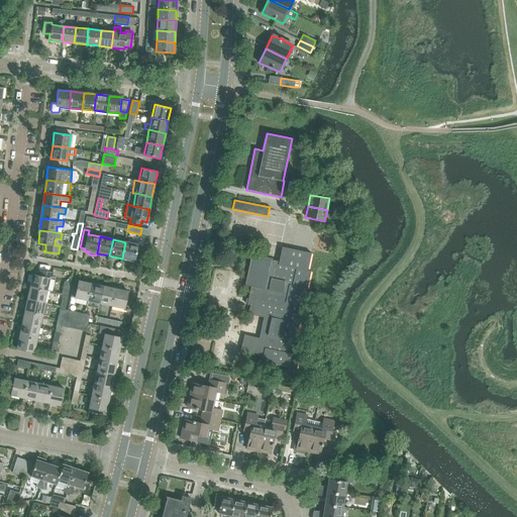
[(125,242),(122,259),(134,261),(137,244),(125,242)]
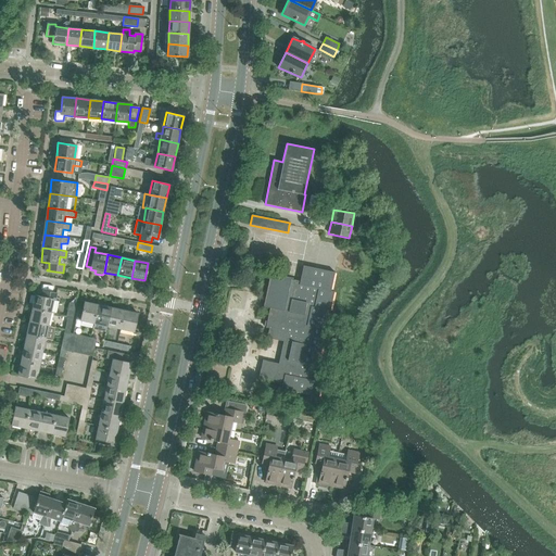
[(261,369),(258,378),(282,383),(279,396),(280,397),(281,395),(294,399),(293,400),(294,400),(297,393),(303,394),(318,397),(318,396),(317,396),(320,383),(321,383),(321,382),(311,380),(313,366),(318,367),(318,366),(317,366),(320,348),(325,349),(326,348),(324,348),(328,331),(329,331),(330,330),(321,328),(325,311),(330,312),(330,311),(329,311),(332,293),(335,293),(335,292),(329,291),(333,274),(335,274),(335,273),(315,268),(303,266),(303,267),(304,267),(301,281),(300,281),(294,280),(293,283),(290,282),(291,278),(270,274),(270,275),(272,275),(266,297),(265,302),(264,306),(263,306),(263,307),(269,308),(267,321),(270,323),(269,327),(266,326),(266,327),(266,328),(269,328),(267,338),(268,338),(280,341),(280,340),(285,340),(277,373),(261,369)]
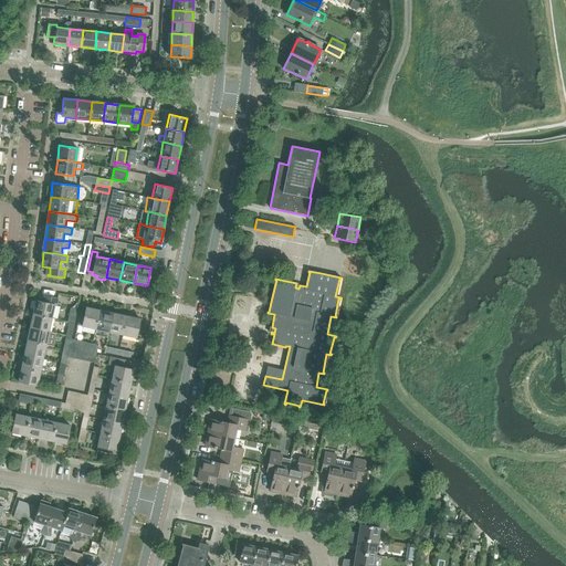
[(32,314),(52,318),(54,305),(56,305),(58,299),(43,295),(42,302),(35,301),(32,314)]
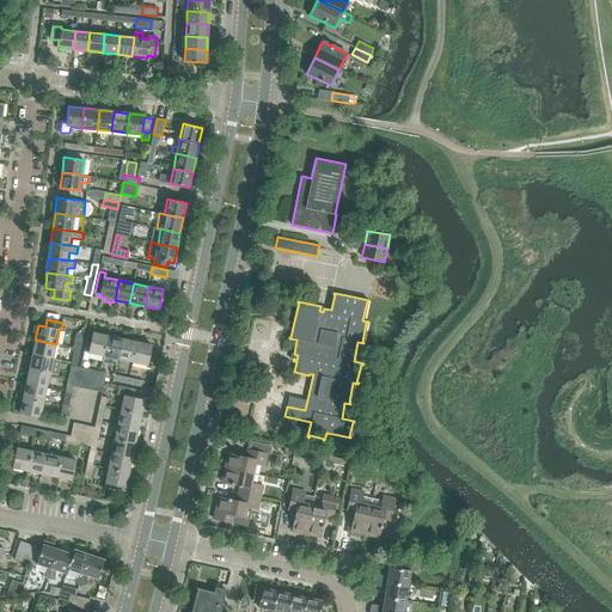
[(108,336),(92,332),(90,343),(86,342),(84,352),(103,356),(108,336)]
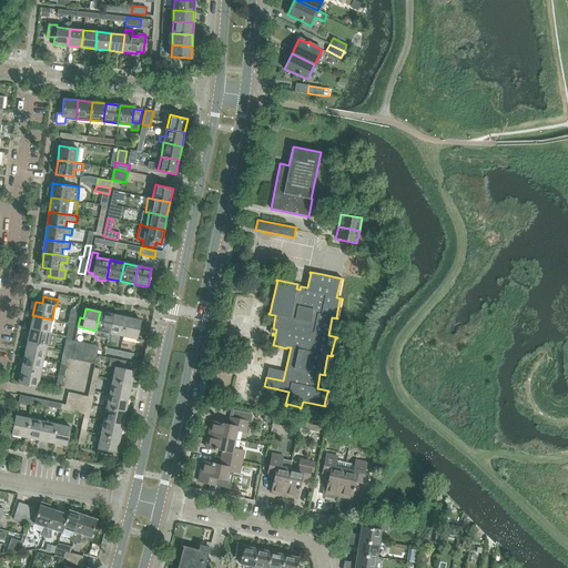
[(69,323),(74,324),(78,311),(71,310),(68,323),(69,323)]
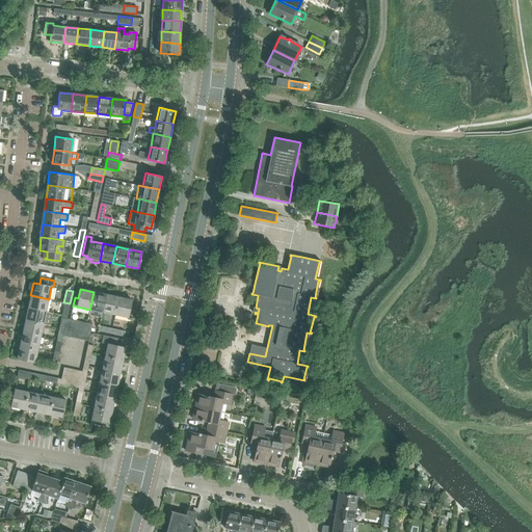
[(94,292),(89,310),(88,315),(101,317),(102,312),(106,294),(94,292)]
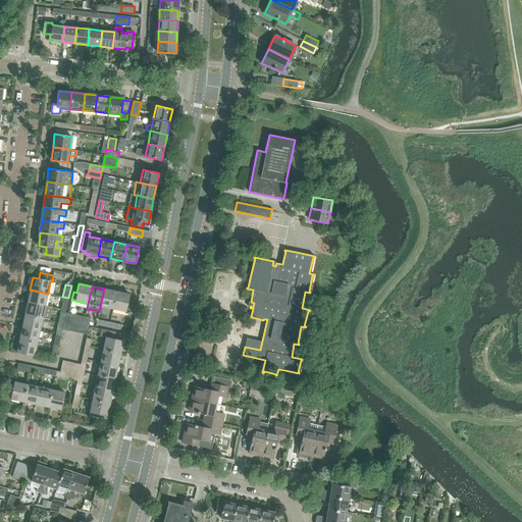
[(100,306),(113,309),(116,292),(104,289),(100,306)]
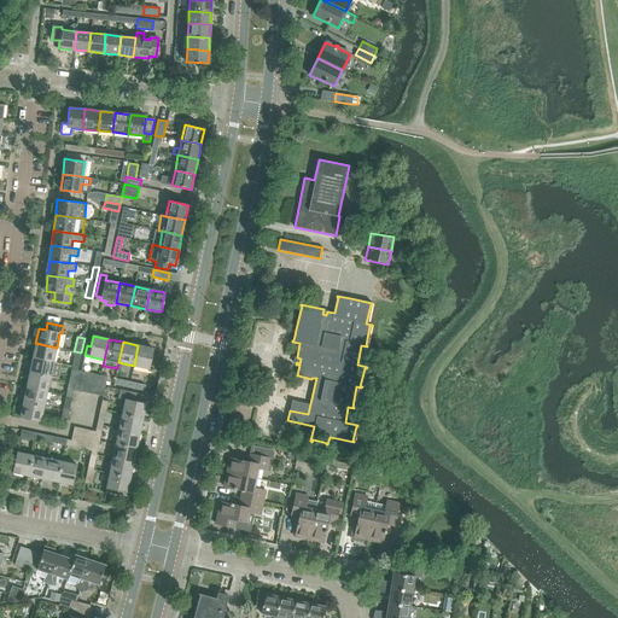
[(33,357),(53,362),(57,348),(35,343),(33,357)]
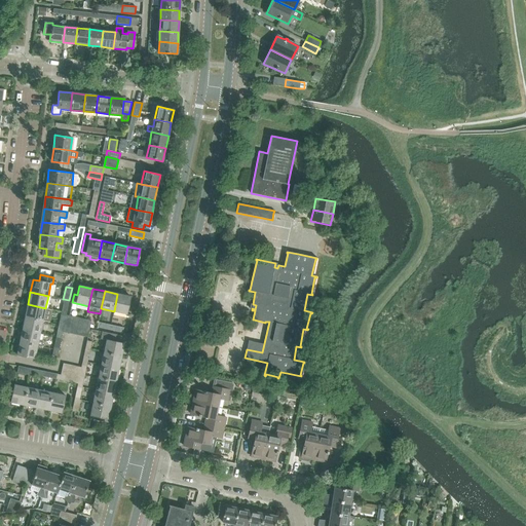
[(130,297),(117,294),(114,311),(126,314),(130,297)]
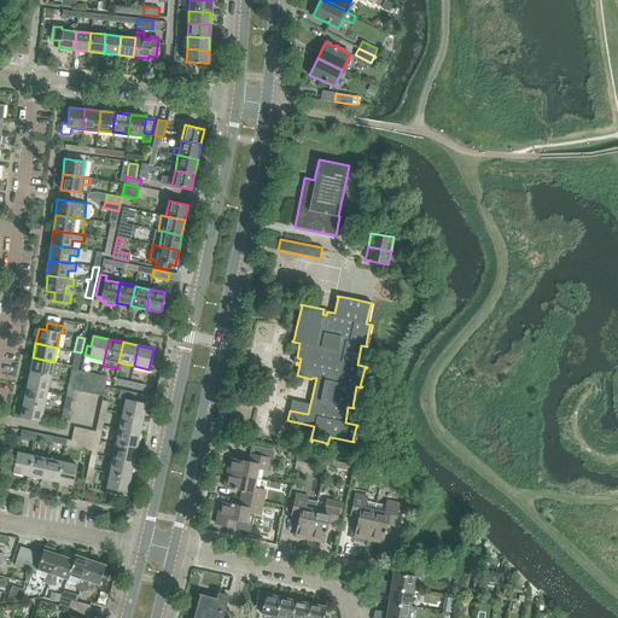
[(29,373),(50,377),(53,362),(33,357),(29,373)]
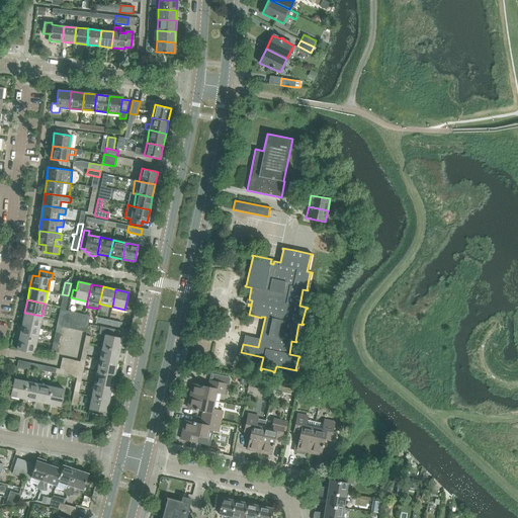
[(65,311),(63,319),(62,327),(69,328),(72,312),(65,311)]
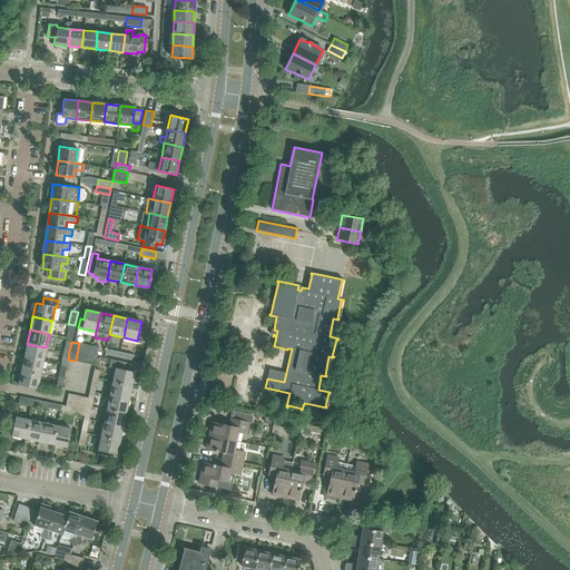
[(86,344),(79,343),(76,361),(82,363),(86,344)]
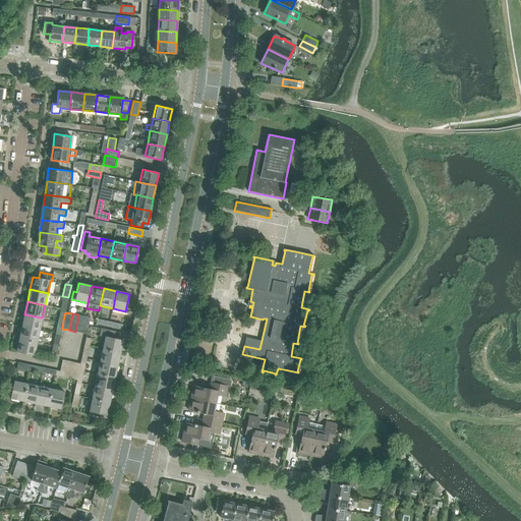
[(24,314),(22,327),(40,330),(42,317),(24,314)]
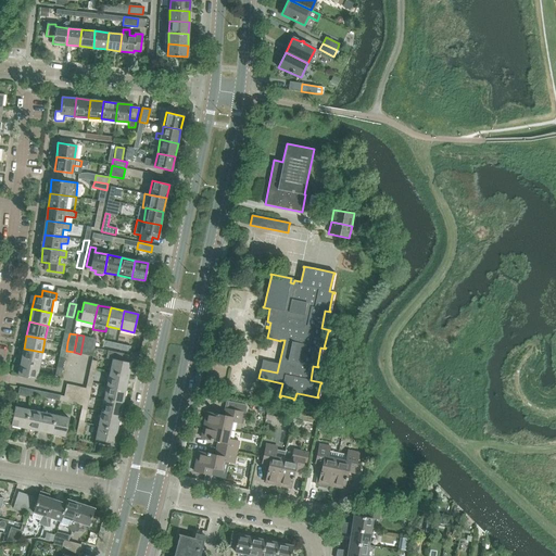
[(80,354),(86,355),(90,338),(84,336),(80,354)]
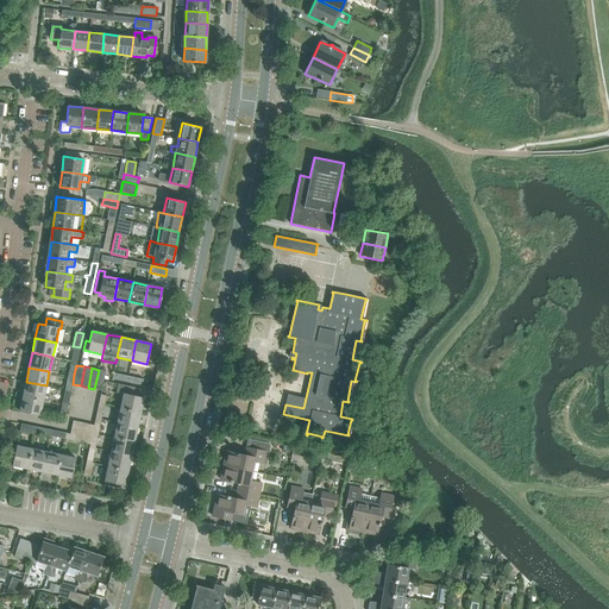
[(94,389),(101,390),(106,371),(99,370),(94,389)]
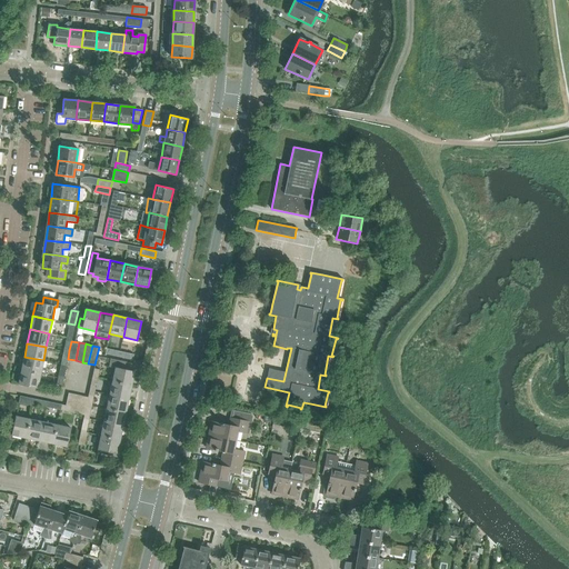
[(25,357),(21,370),(40,375),(43,360),(25,357)]
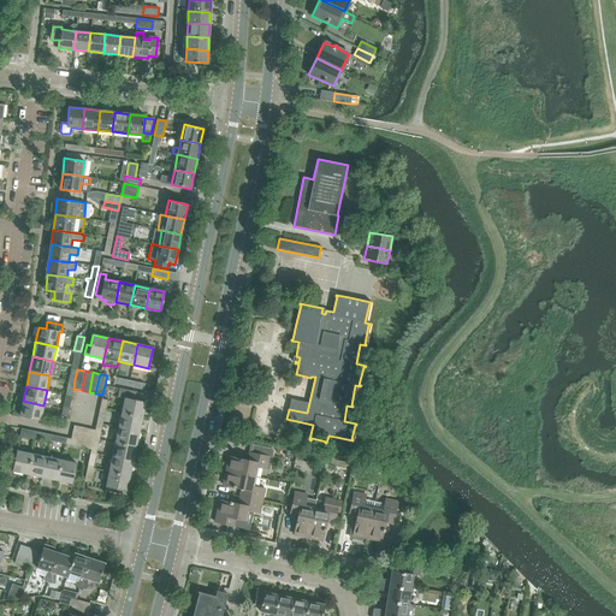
[(61,416),(66,419),(71,398),(65,397),(64,402),(61,402),(59,409),(63,410),(61,416)]
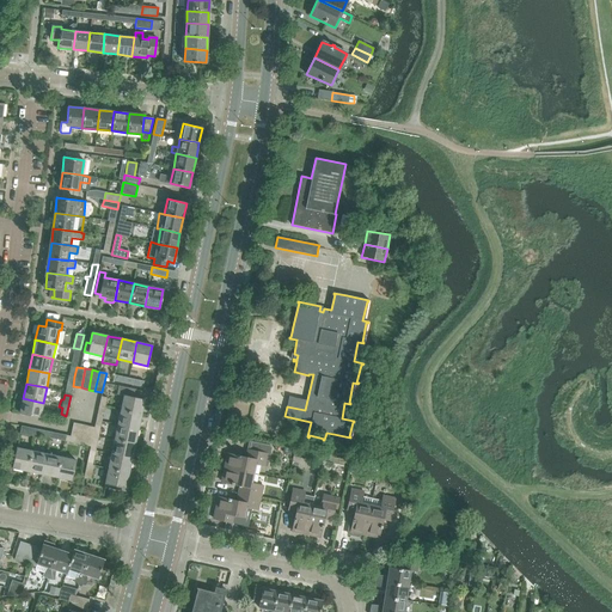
[(124,396),(121,410),(141,415),(145,399),(124,396)]
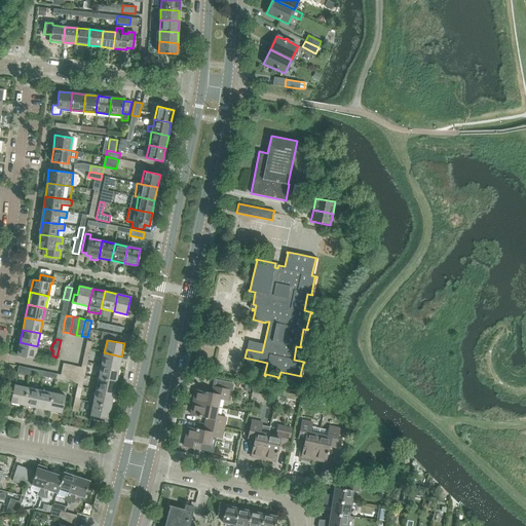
[(37,346),(20,342),(16,354),(34,359),(37,346)]
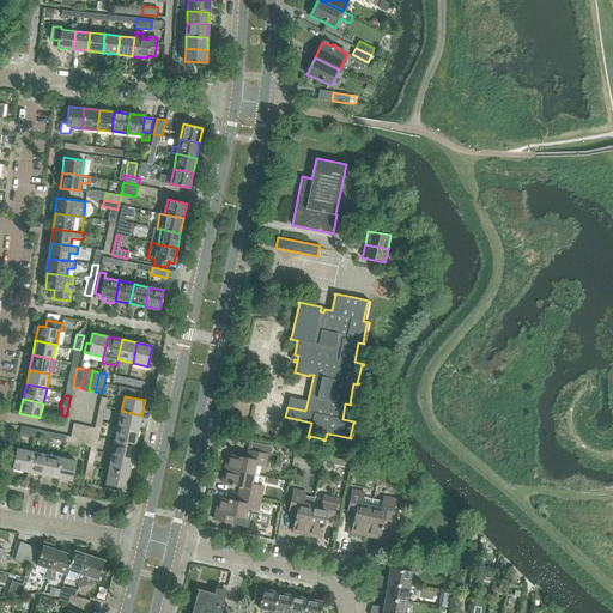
[(121,411),(117,425),(138,430),(141,416),(121,411)]
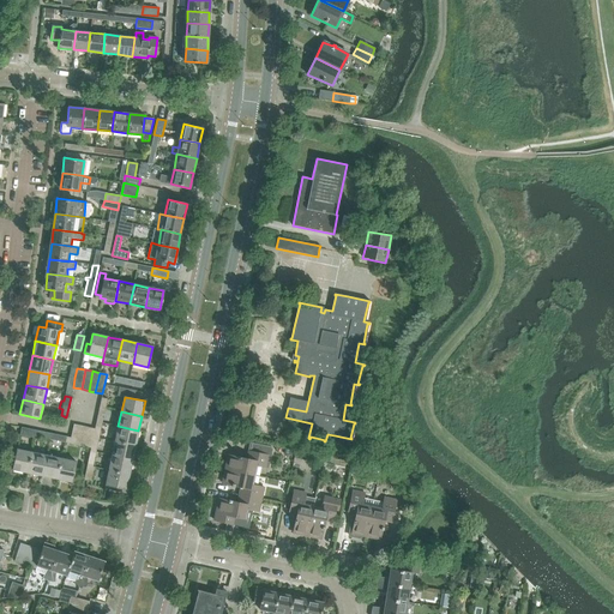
[(70,444),(77,445),(80,426),(73,425),(70,444)]
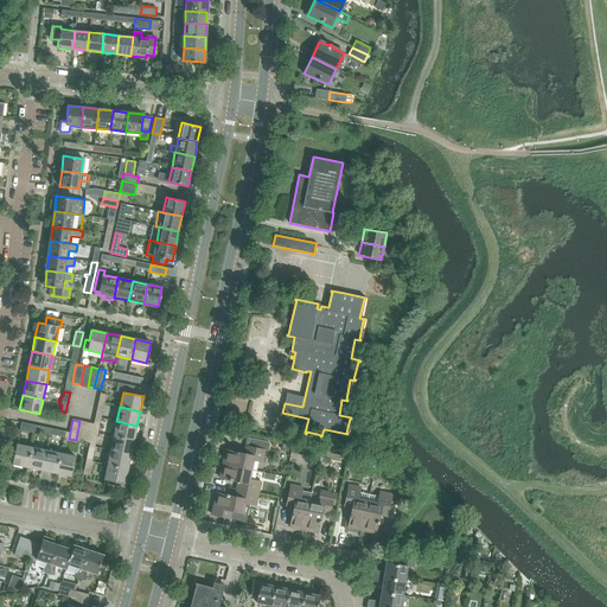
[(76,440),(83,441),(87,422),(80,421),(76,440)]
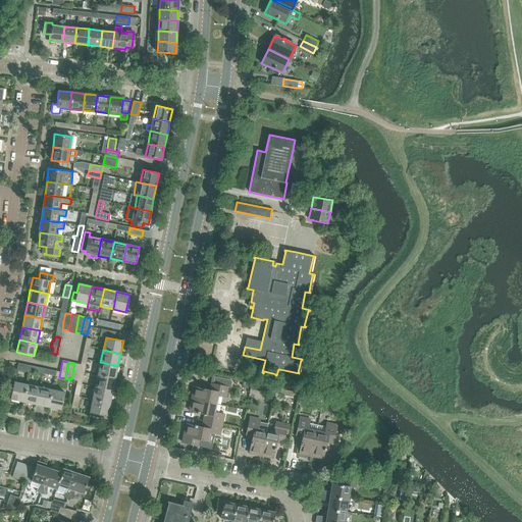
[(100,362),(98,374),(115,378),(117,366),(100,362)]
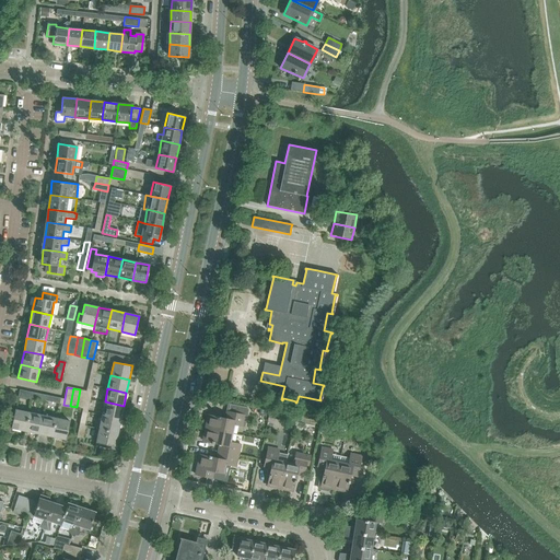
[(33,393),(20,389),(18,397),(32,399),(33,393)]
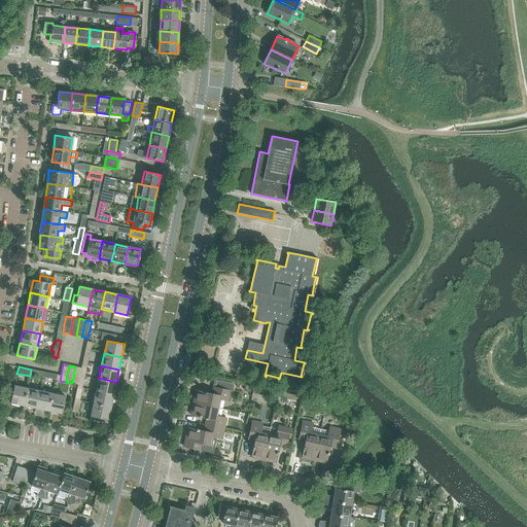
[(78,384),(79,376),(81,367),(75,366),(72,383),(78,384)]
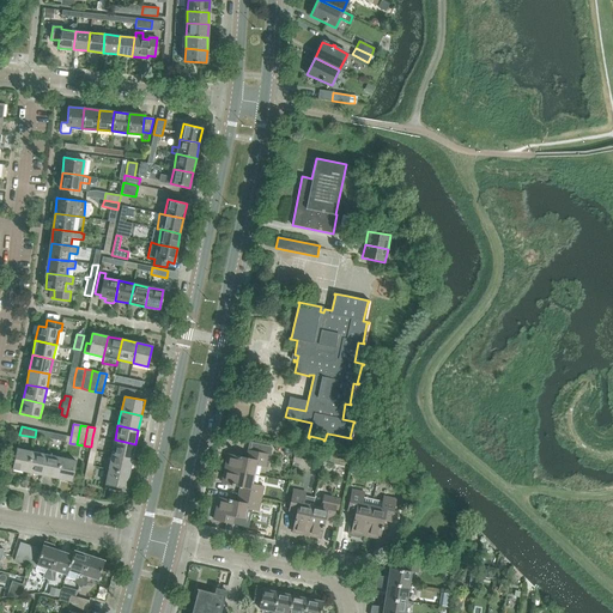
[(132,459),(135,444),(115,439),(111,455),(132,459)]
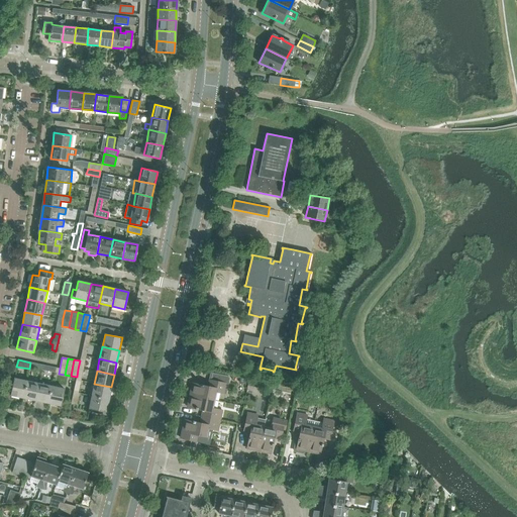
[(190,395),(214,400),(215,392),(225,394),(229,376),(211,372),(208,386),(193,383),(190,395)]
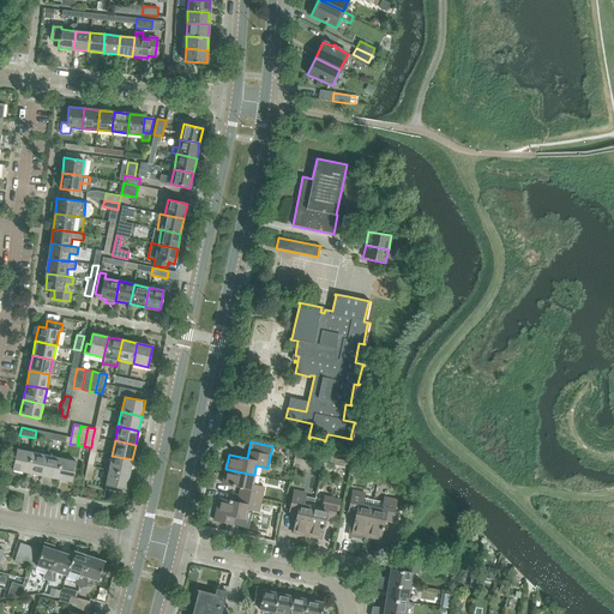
[(12,469),(28,473),(31,452),(17,449),(12,469)]
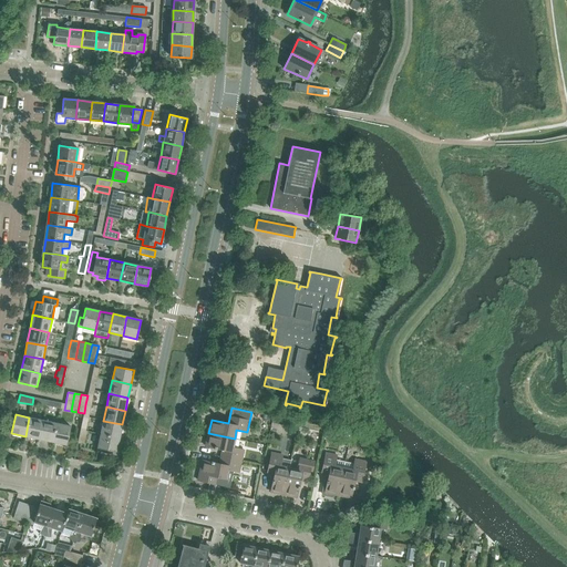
[(26,436),(39,440),(43,420),(29,418),(26,436)]
